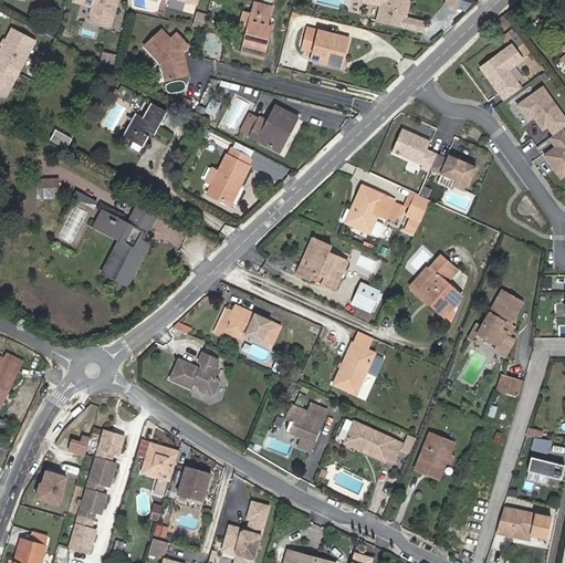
[(75,0),(75,2),(94,7),(92,16),(95,21),(112,27),(118,0),(75,0)]
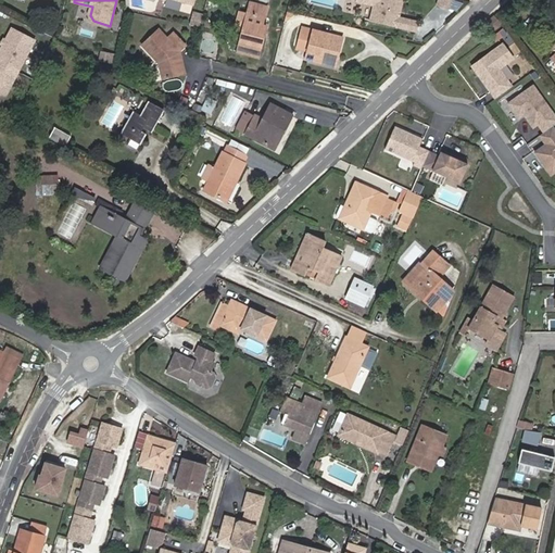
[(399,15),(402,0),(361,0),(374,3),(369,17),(415,29),(417,20),(399,15)]
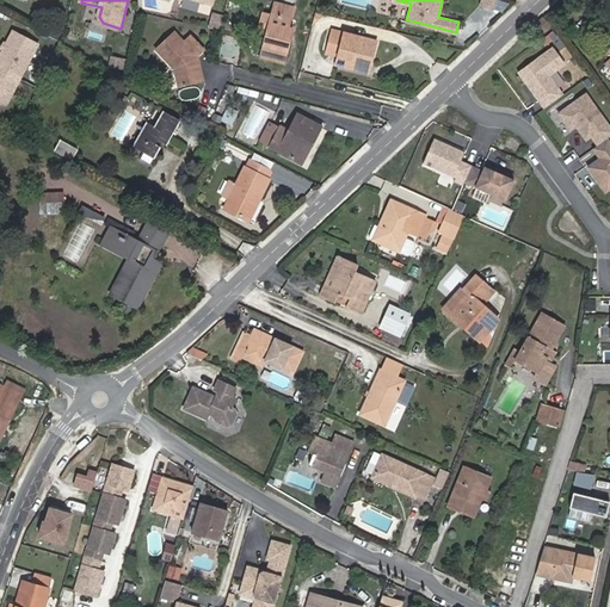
[(492,0),(491,6),(503,10),(505,0),(492,0)]
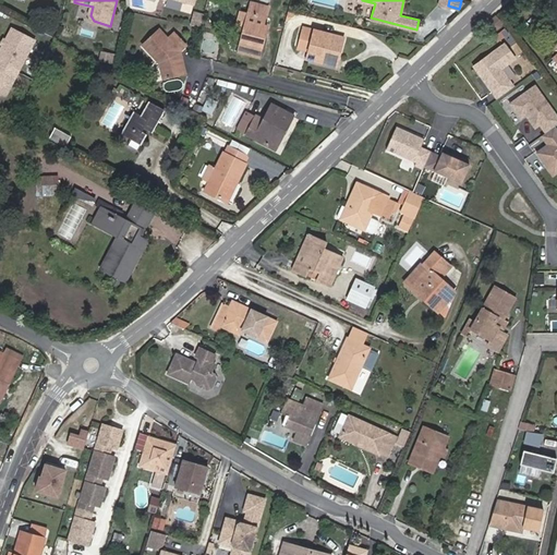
[(251,11),(242,9),(237,25),(246,28),(243,39),(263,45),(267,33),(263,32),(265,23),(267,14),(266,14),(269,5),(254,2),(252,10),(251,11)]
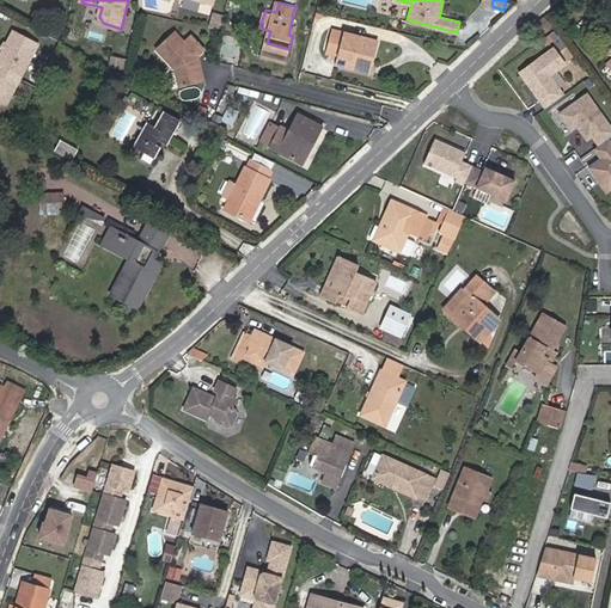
[(355,59),(374,62),(380,38),(336,28),(330,49),(342,53),(340,62),(354,67),(355,59)]
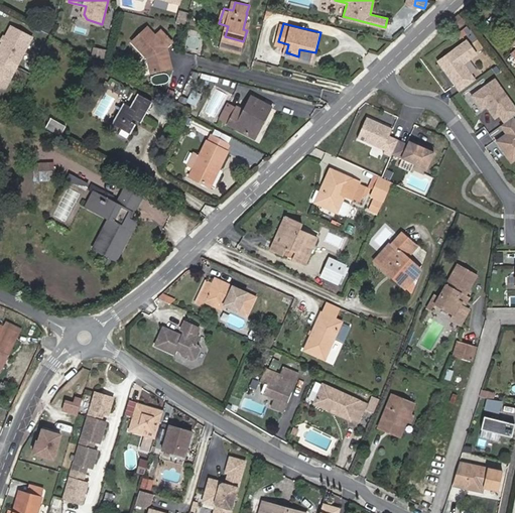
[(164,51),(167,49),(166,46),(164,45),(170,39),(159,29),(154,34),(145,26),(132,41),(146,55),(152,74),(172,68),(169,57),(165,56),(164,51)]
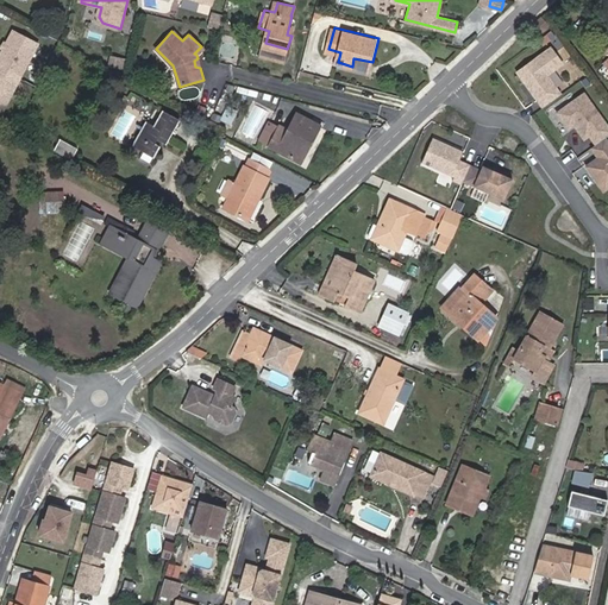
[(0,67),(0,109),(6,113),(24,80),(42,45),(18,32),(0,67)]
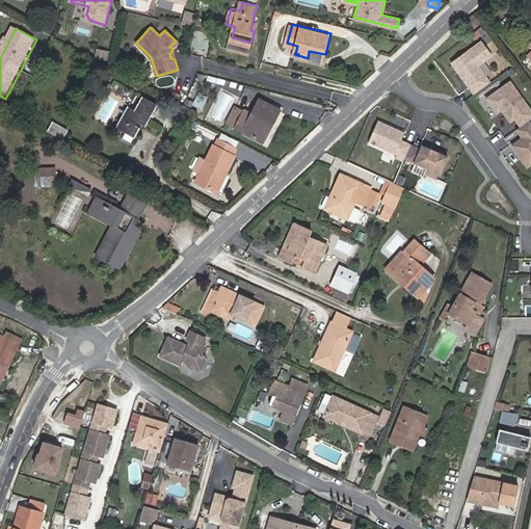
[(472,93),(489,79),(477,62),(490,53),(479,36),(447,59),(472,93)]
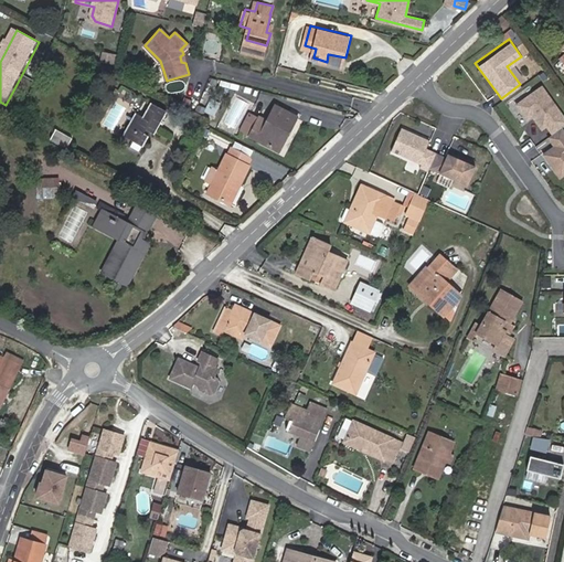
[(100,46),(97,57),(112,62),(115,52),(100,46)]
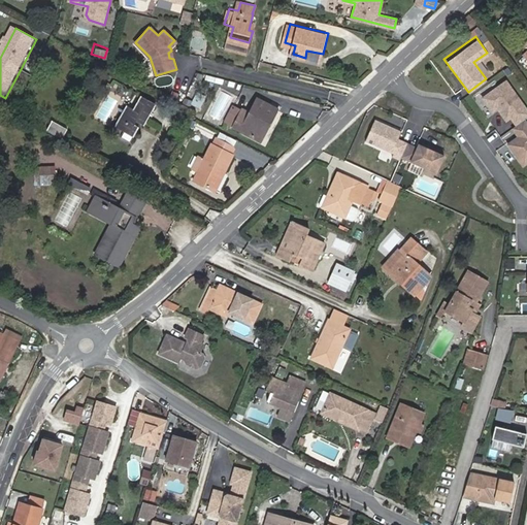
[(321,62),(323,54),(306,51),(305,58),(321,62)]
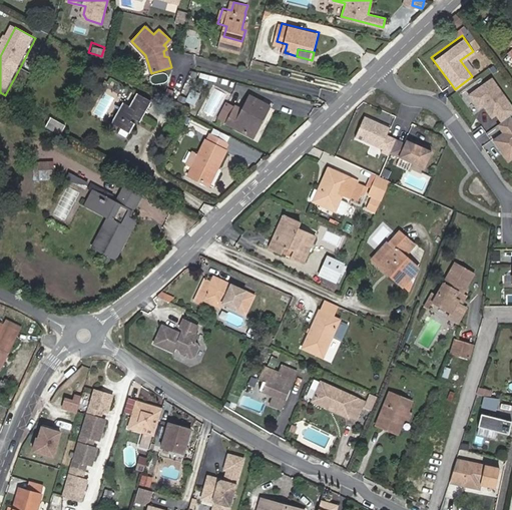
[(511,106),(491,77),(468,94),(478,107),(482,104),(491,116),(496,113),(501,120),(509,114),(511,112),(511,106)]
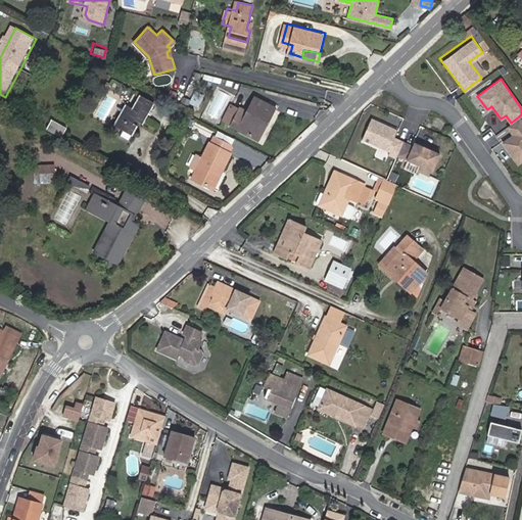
[(129,104),(123,100),(108,128),(129,139),(150,98),(136,91),(129,104)]
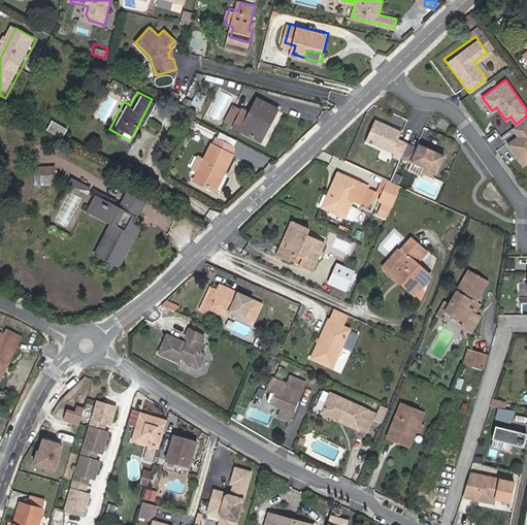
[(263,124),(267,126),(276,108),(256,98),(249,112),(240,108),(232,125),(256,137),(263,124)]
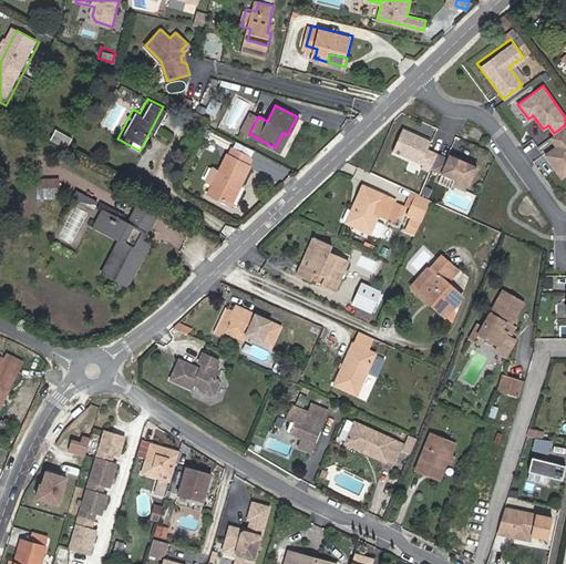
[(53,126),(48,137),(65,145),(71,134),(53,126)]
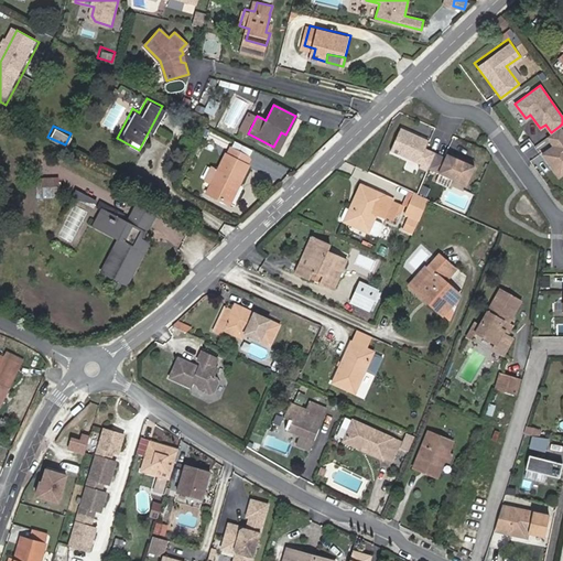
[(551,132),(547,136),(553,144),(542,152),(559,175),(562,172),(562,130),(560,126),(551,132)]
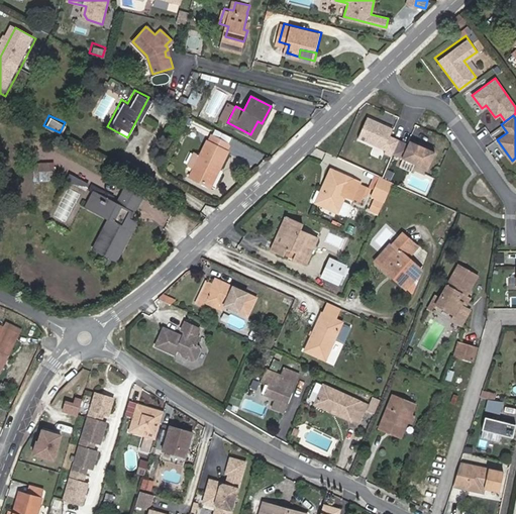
[(254,136),(262,123),(258,121),(250,134),(254,136)]
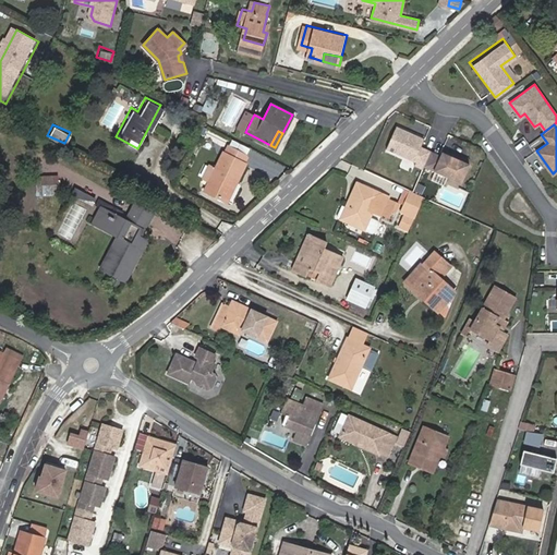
[(229,144),(207,189),(226,200),(249,154),(229,144)]
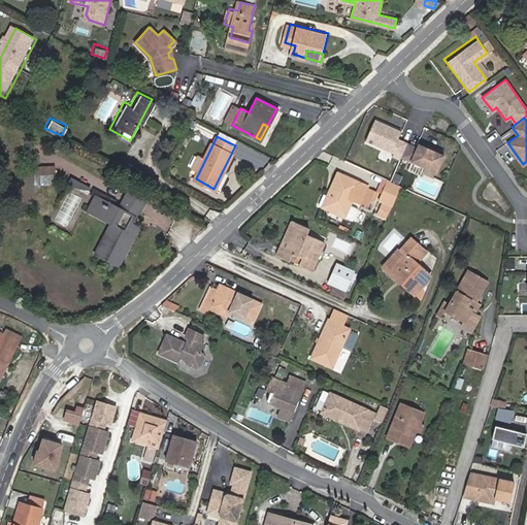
[(416,146),(406,142),(400,156),(435,172),(443,155),(418,143),(416,146)]
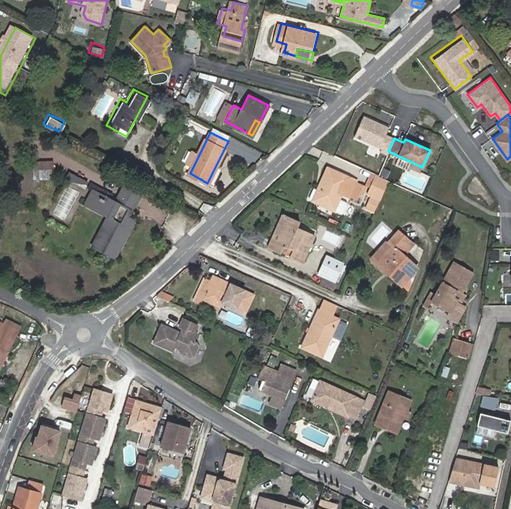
[(53,158),(37,156),(36,173),(51,174),(53,158)]
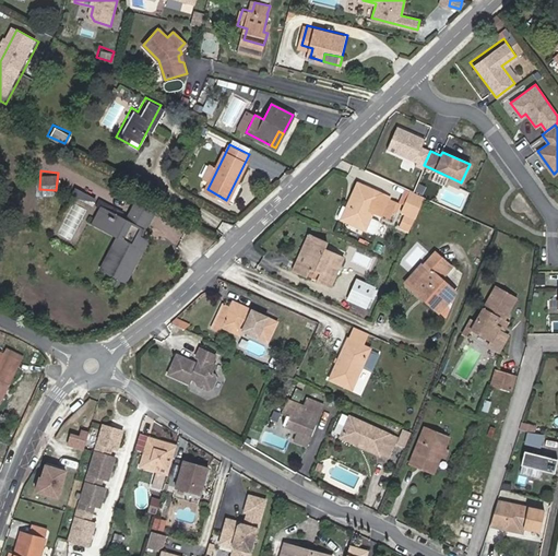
[(356,181),(348,200),(352,201),(344,221),(370,233),(374,232),(377,224),(376,221),(369,217),(371,211),(379,215),(380,213),(389,217),(395,202),(356,181)]
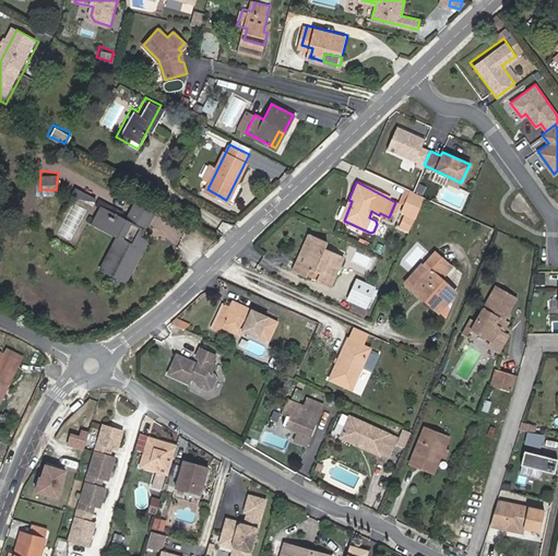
[(417,181),(413,190),(424,194),(427,186),(417,181)]
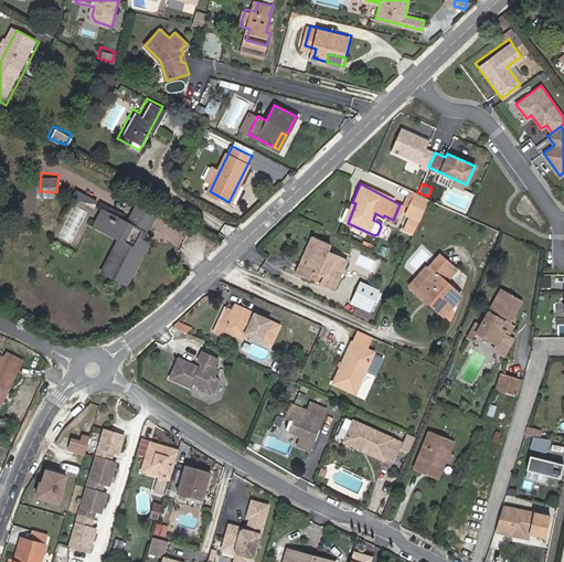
[(74,188),(72,195),(93,202),(95,194),(74,188)]
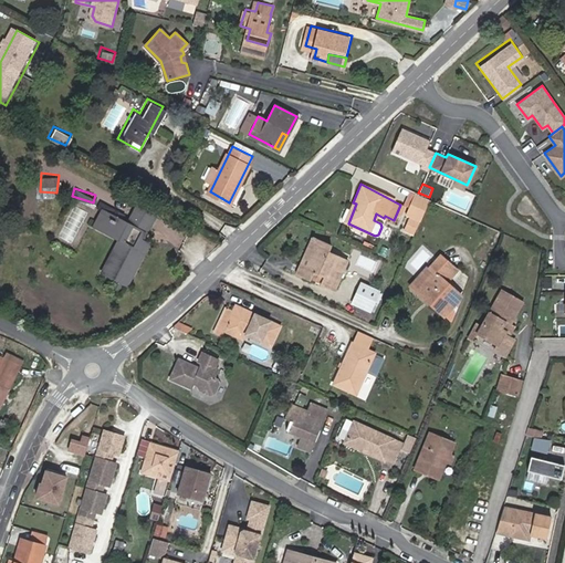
[(417,195),(414,194),(407,209),(421,216),(426,202),(427,199),(417,195)]
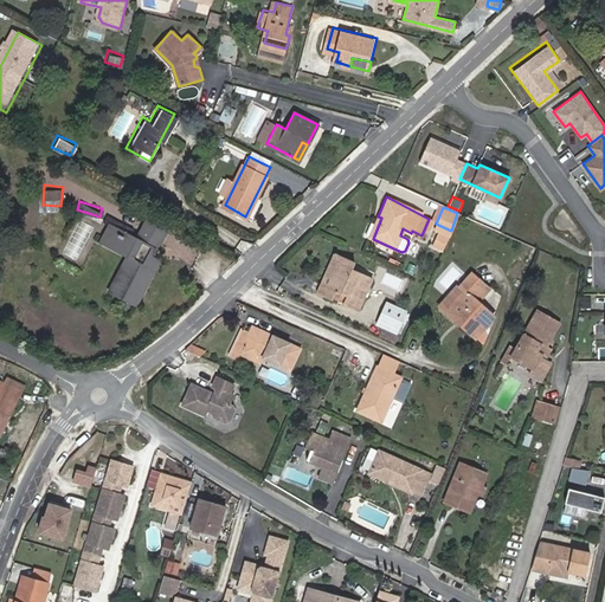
[(381,218),(378,217),(368,237),(373,239),(381,218)]
